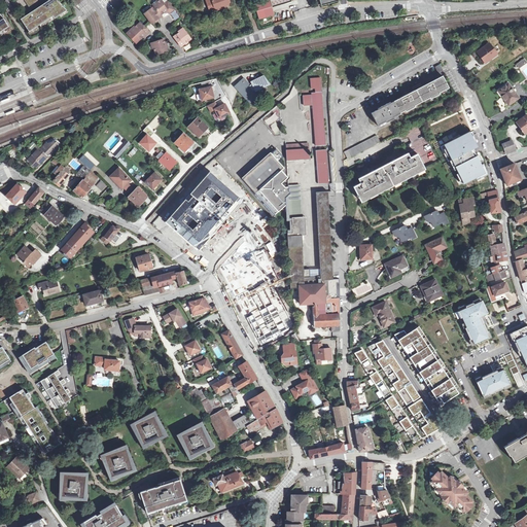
[(49,0),(46,2),(33,11),(29,13),(21,20),(30,32),(53,15),(55,19),(67,10),(63,6),(62,6),(59,2),(57,0),(49,0)]
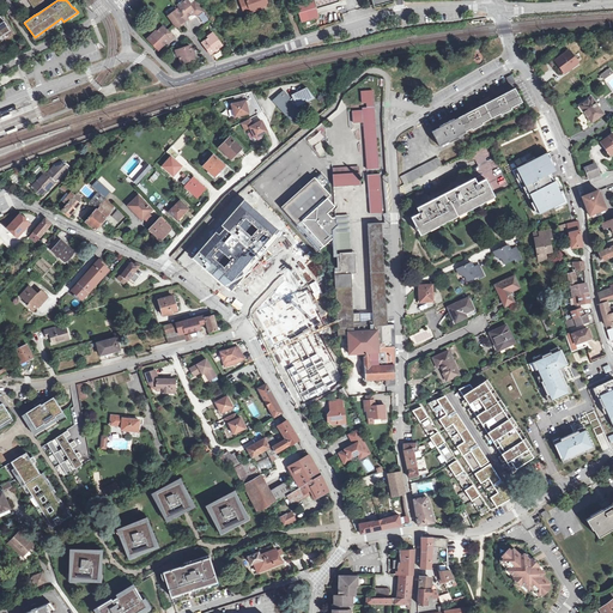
[(181,8),(187,17),(194,11),(196,14),(202,10),(199,5),(194,8),(190,5),(192,4),(188,0),(187,0),(184,2),(183,1),(178,5),(180,7),(181,8)]
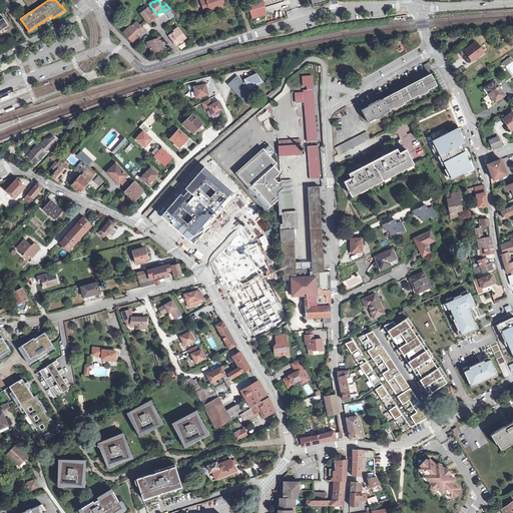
[(199,0),(203,10),(223,3),(221,0),(199,0)]
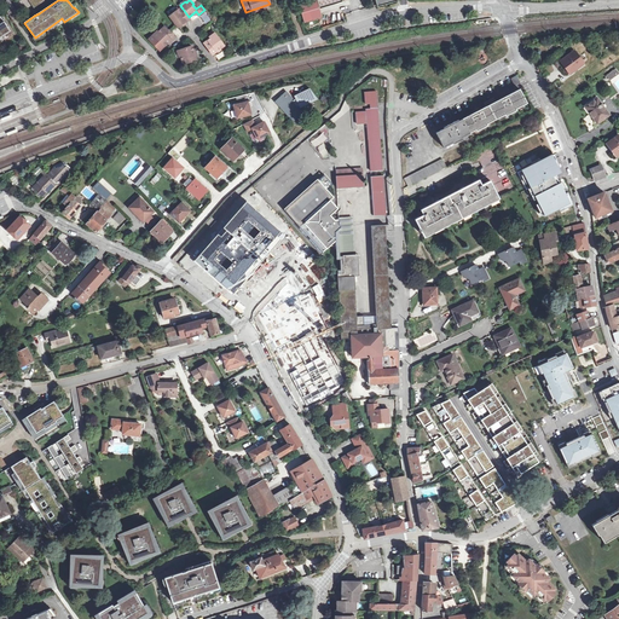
[(186,21),(190,18),(189,17),(183,9),(180,10),(179,9),(175,11),(174,10),(169,15),(179,27),(181,24),(186,21)]
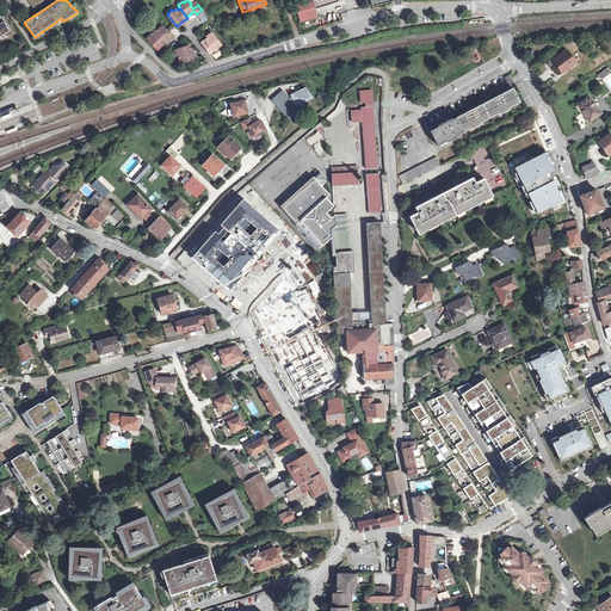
[(0,37),(11,31),(1,16),(0,16),(0,37)]
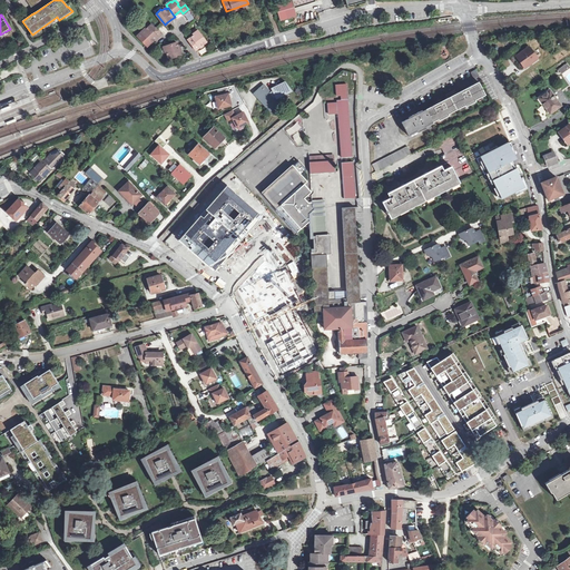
[(137,36),(147,46),(155,39),(157,37),(158,38),(161,35),(153,25),(150,27),(150,26),(147,29),(146,28),(137,36)]
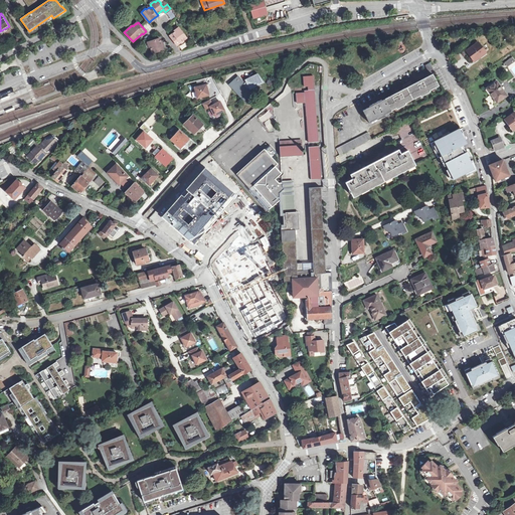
[(186,37),(179,27),(174,30),(175,31),(172,33),(173,34),(171,36),(177,44),(180,41),(183,39),(186,37)]
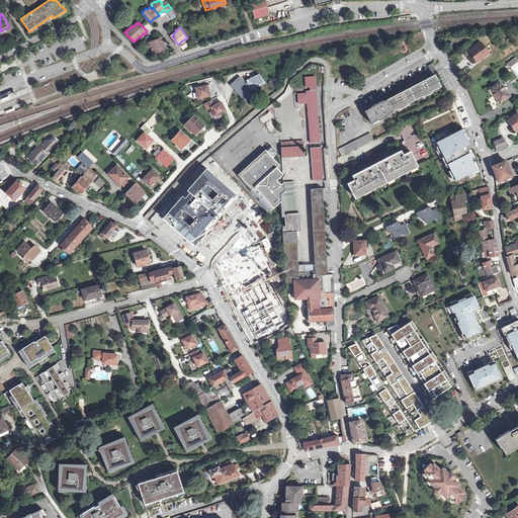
[(153,48),(155,54),(165,50),(163,46),(162,42),(161,38),(149,42),(151,49),(153,48)]
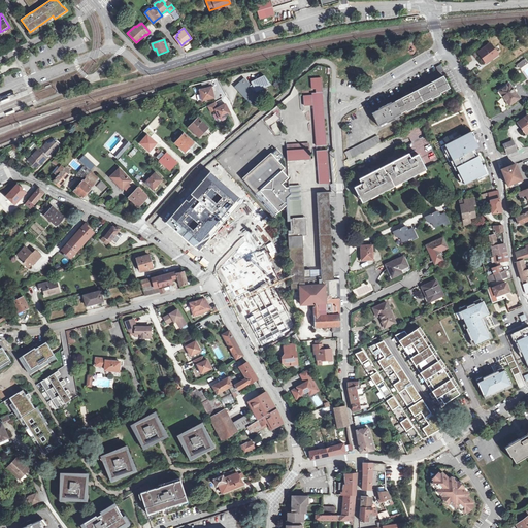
[(498,54),(493,46),(490,42),(477,53),(484,61),(485,60),(487,63),(498,54)]
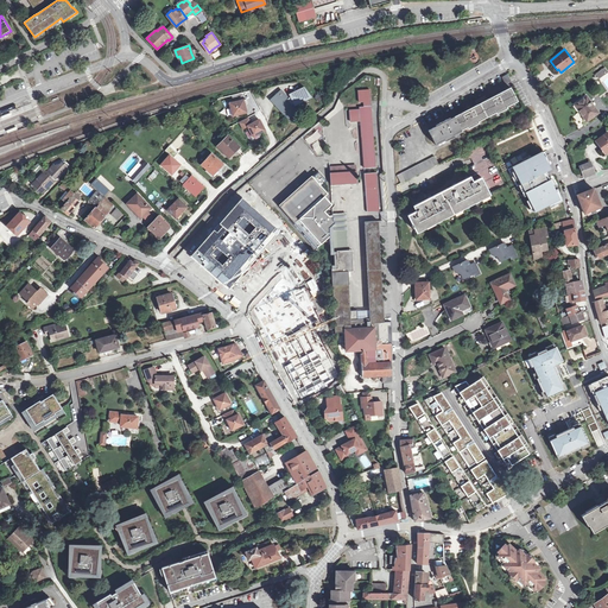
[(291,97),(287,100),(292,106),(295,103),(295,105),(312,96),(305,87),(290,94),(291,97)]
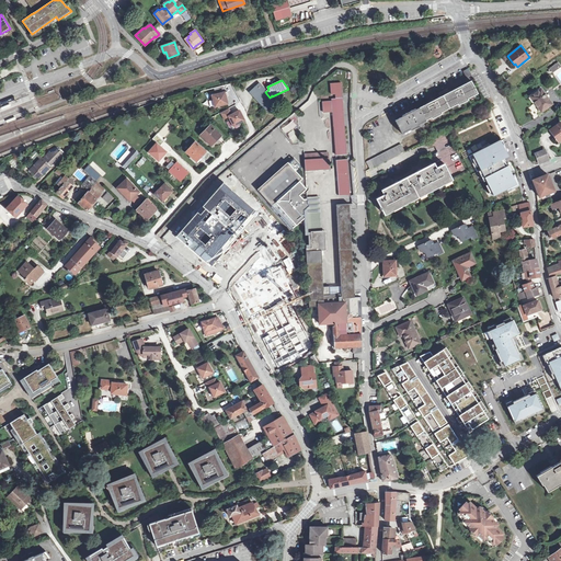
[(419,107),(425,121),(478,93),(471,81),(458,87),(457,86),(456,84),(455,87),(454,88),(455,89),(435,99),(434,98),(432,98),(431,99),(430,100),(431,101),(419,107)]
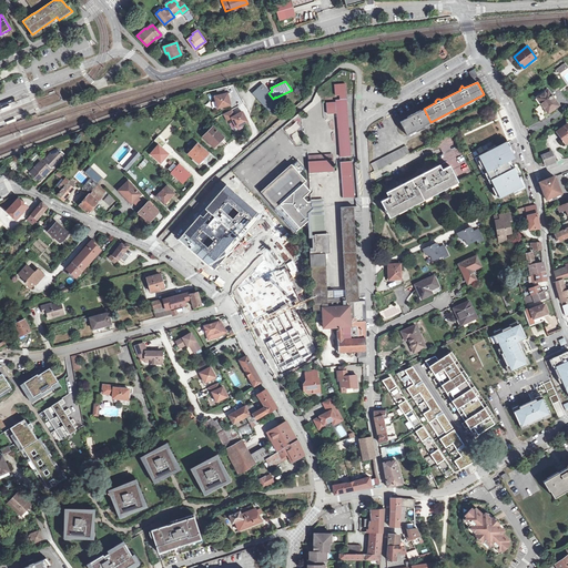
[(327,113),(337,113),(341,156),(352,155),(346,83),(335,84),(336,95),(341,94),(341,100),(336,100),(336,102),(326,103),(327,113)]
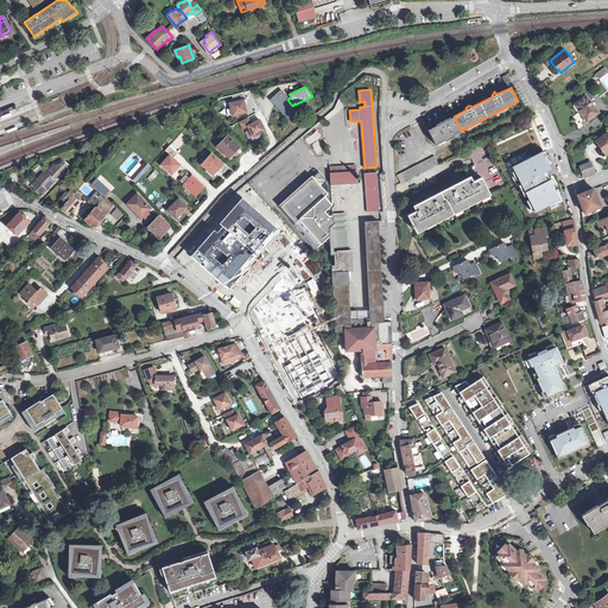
[(287,100),(286,97),(287,96),(282,90),(272,99),(289,118),(297,111),(292,106),(287,100)]
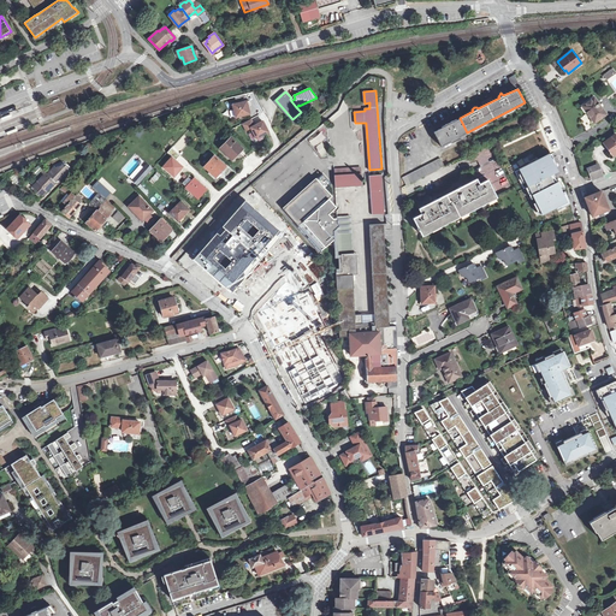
[(593,98),(585,105),(588,111),(587,112),(594,122),(605,113),(593,98)]
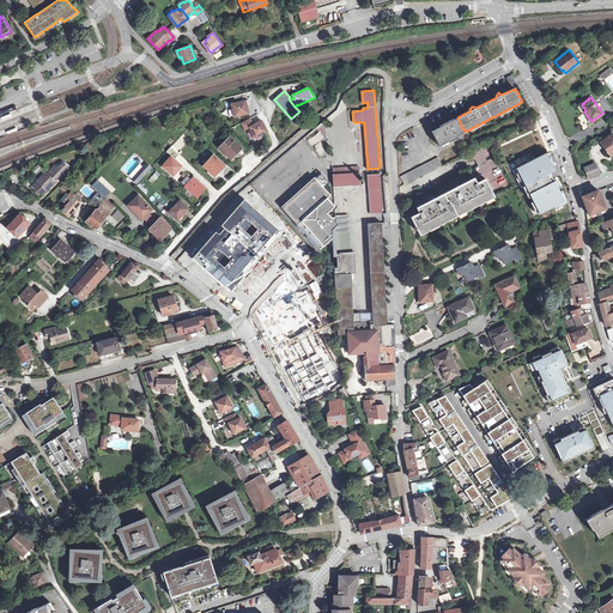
[(249,99),(232,104),(236,116),(248,114),(249,111),(248,105),(250,104),(249,99)]
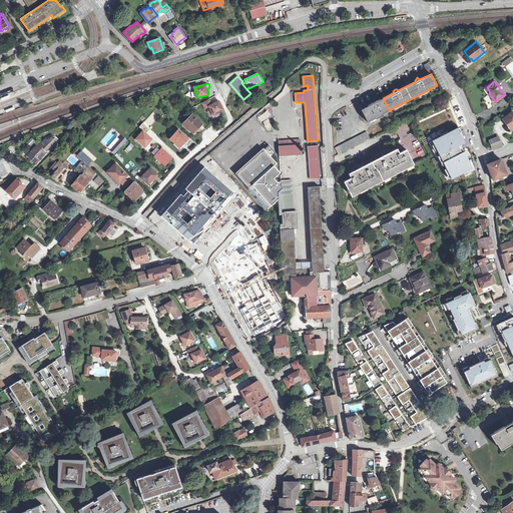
[(389,110),(383,98),(376,102),(375,100),(371,102),(372,104),(362,109),(368,121),(375,117),(376,118),(383,115),(382,113),(389,110)]
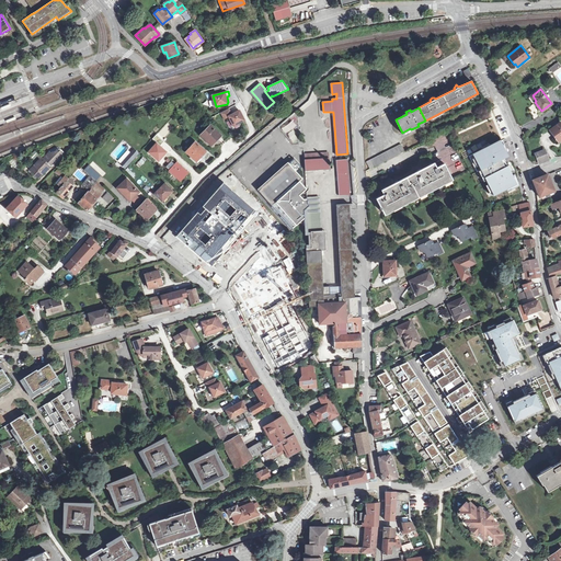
[(229,109),(221,112),(225,118),(229,116),(235,125),(244,119),(240,110),(232,114),(229,109)]
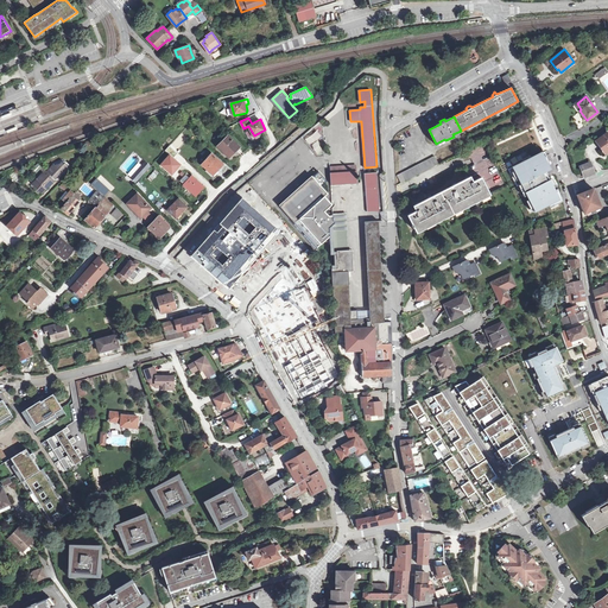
[(605,153),(607,151),(607,133),(607,132),(596,141),(605,153)]
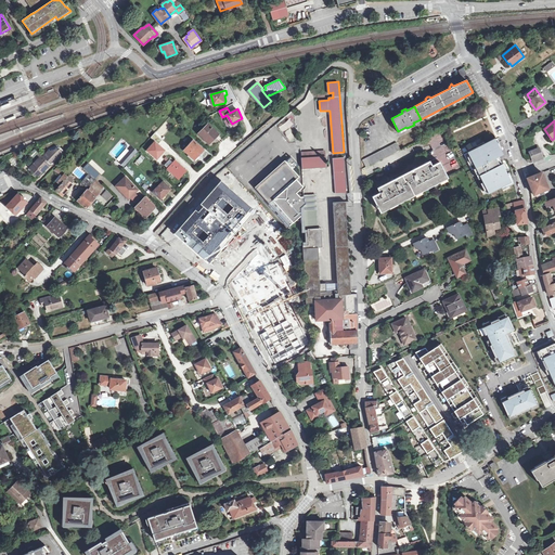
[(218,133),(208,124),(198,133),(208,143),(218,133)]
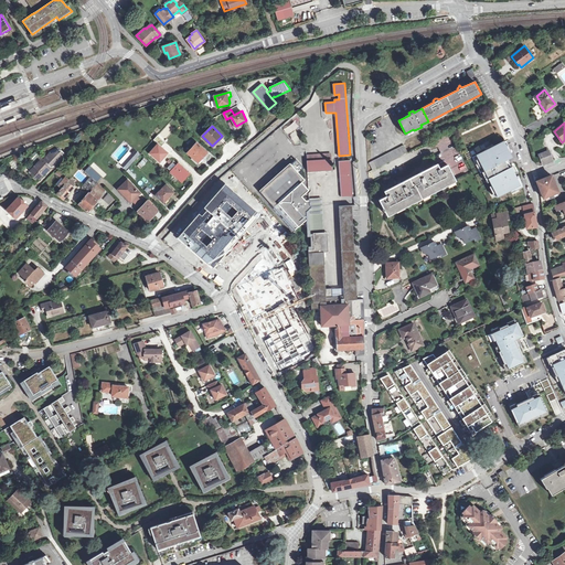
[(503,141),(472,157),(480,172),(484,171),(498,196),(521,185),(511,167),(509,168),(504,170),(499,159),(501,158),(500,157),(502,156),(504,161),(504,160),(510,158),(507,151),(509,151),(503,141)]
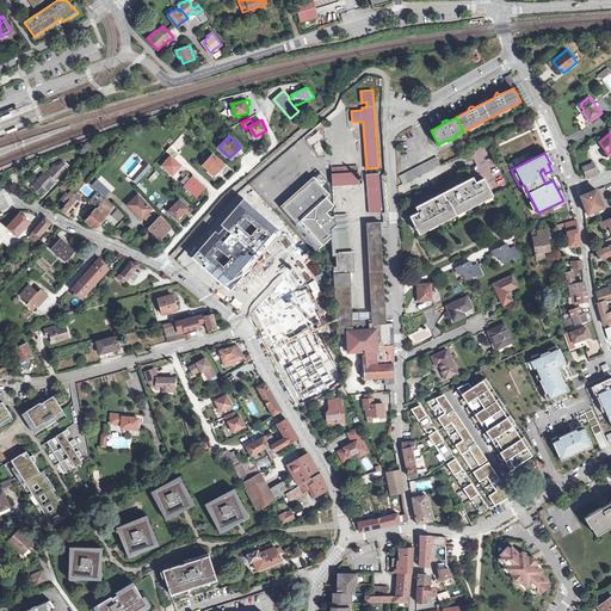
[(220,171),(221,172),(226,166),(214,155),(203,166),(215,176),(220,171)]
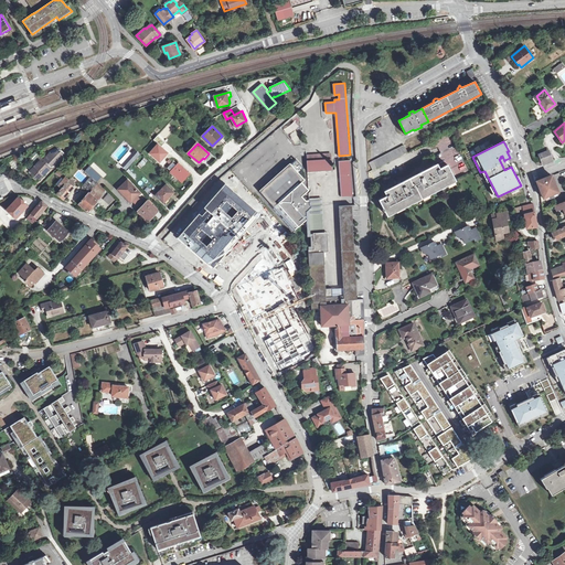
[(408,151),(404,145),(369,162),(372,170),(408,151)]
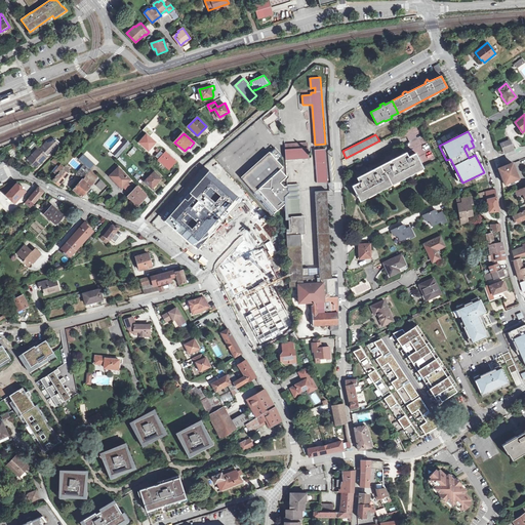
[(117,158),(130,144),(125,138),(112,153),(117,158)]
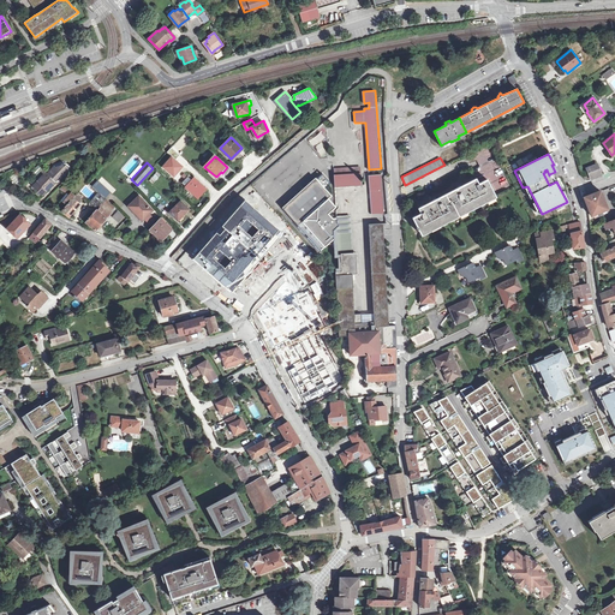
[(51,169),(48,173),(57,181),(63,174),(69,168),(65,165),(51,169)]
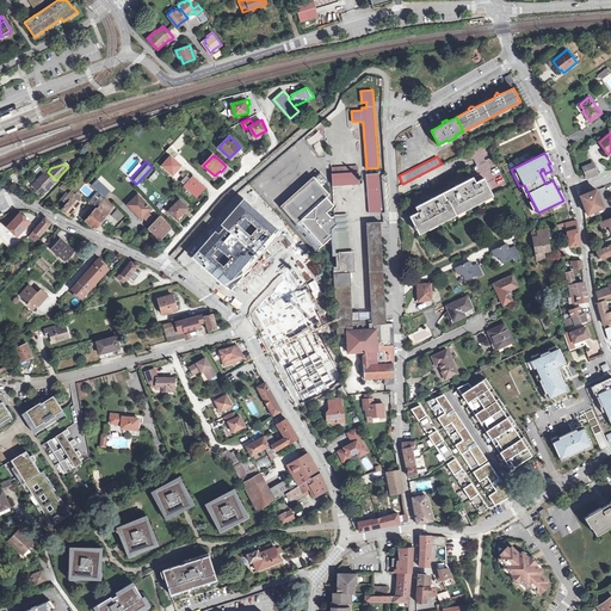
[(594,167),(585,172),(587,178),(598,173),(594,167)]
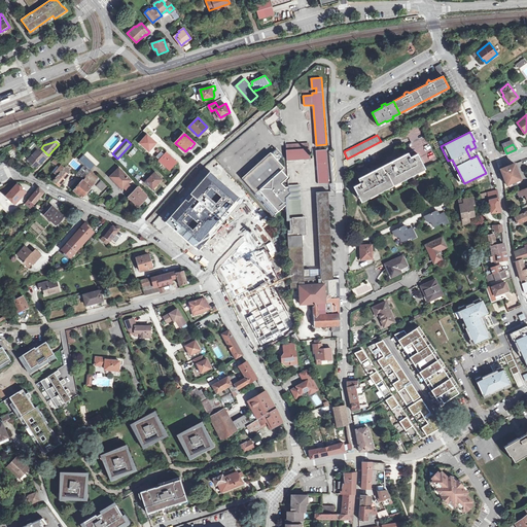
[(48,155),(41,148),(38,146),(37,145),(33,149),(36,151),(29,160),(28,160),(33,164),(37,167),(39,165),(41,163),(48,155)]
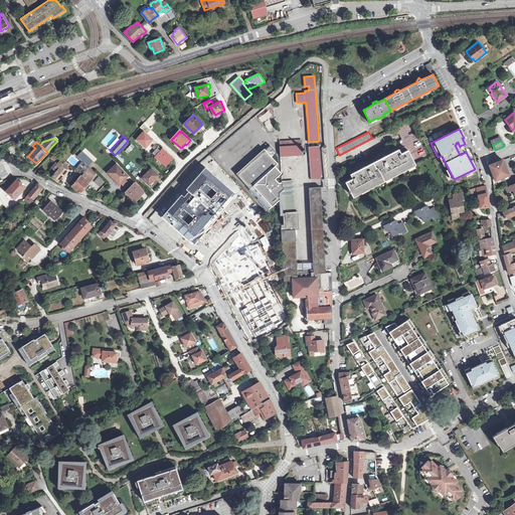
[(457,144),(455,145),(460,155),(464,153),(460,146),(460,147),(458,142),(456,143),(457,144)]
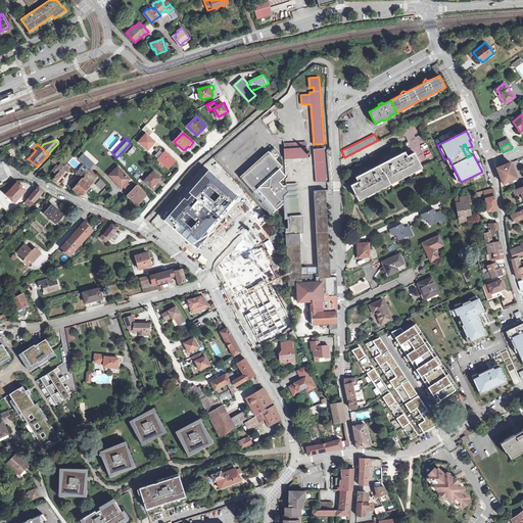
[(133,146),(127,153),(131,156),(136,149),(133,146)]
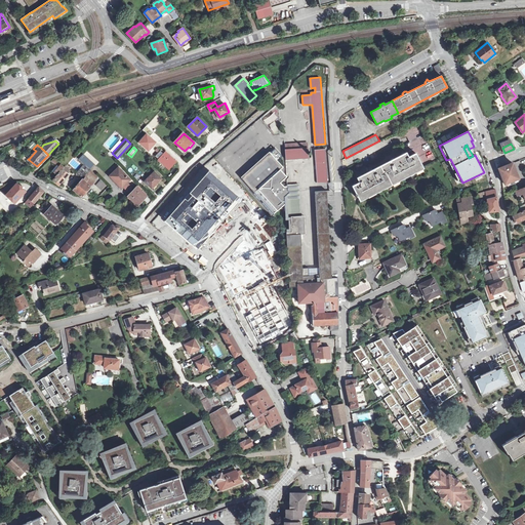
[(276,148),(242,177),(274,213),(284,204),(288,201),(285,197),(289,192),(288,191),(287,186),(284,187),(281,183),(287,176),(281,169),(284,167),(277,160),(282,156),(276,148)]
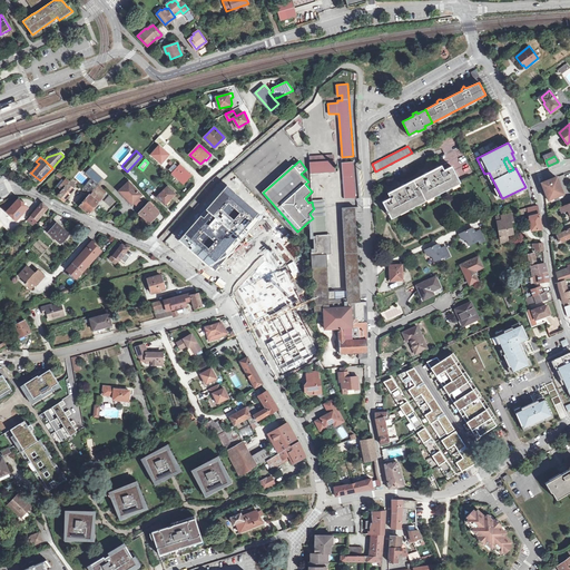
[(335,160),(311,163),(311,173),(335,172),(335,160)]
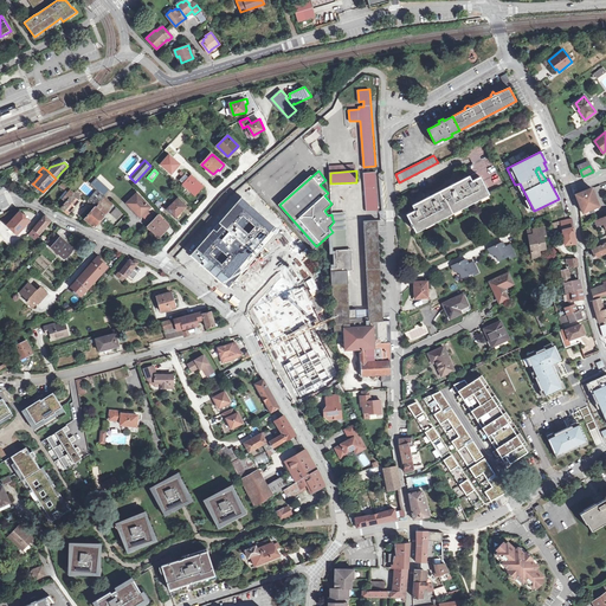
[(30,180),(33,184),(42,174),(38,172),(30,180)]
